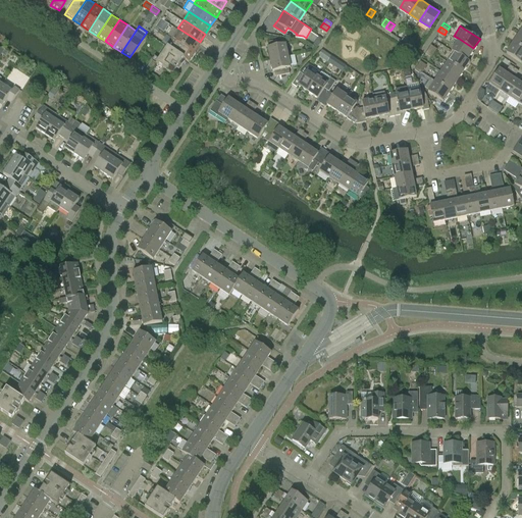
[(172,36),(195,50),(200,42),(177,28),(172,36)]
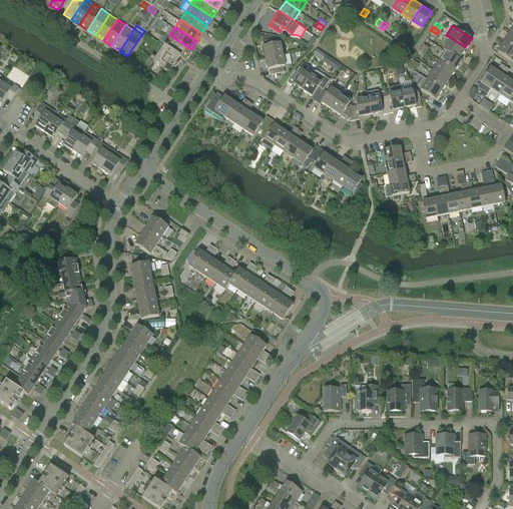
[(512,31),(510,30),(504,39),(512,45),(512,31)]
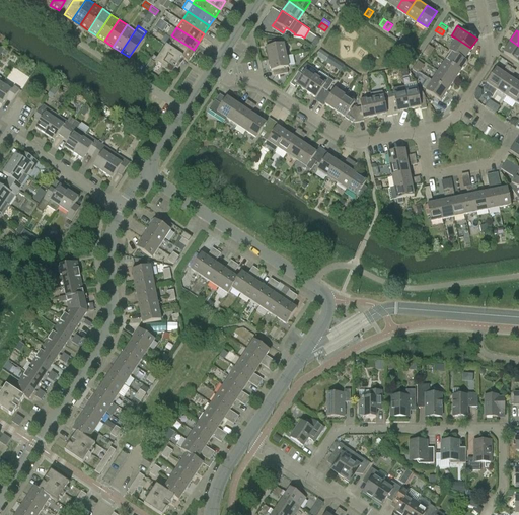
[(398,38),(403,40),(408,33),(402,31),(398,38)]
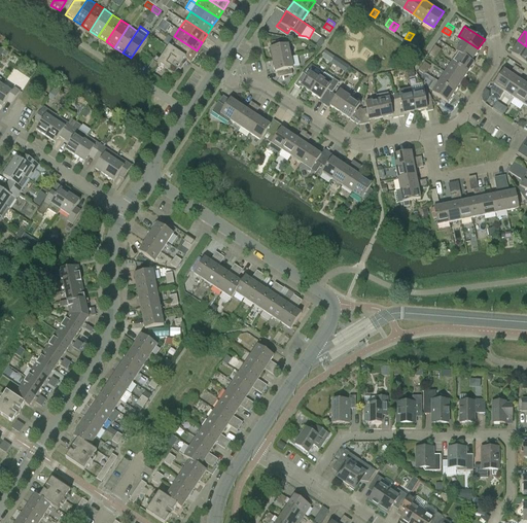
[(418,37),(414,34),(410,40),(414,43),(418,37)]
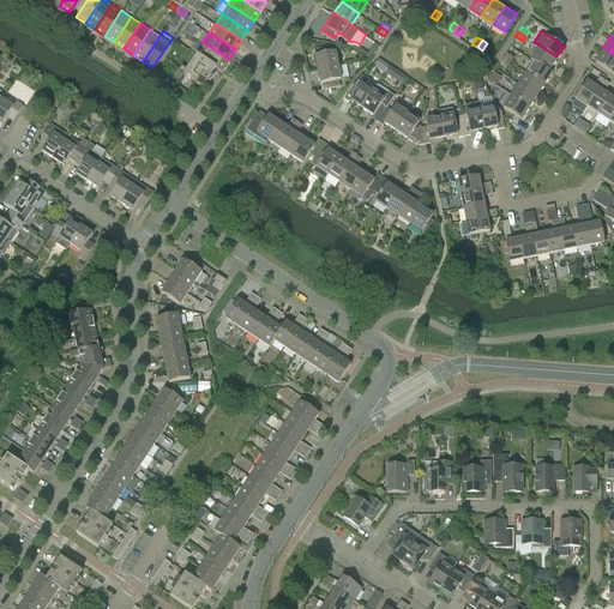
[(203,42),(197,52),(222,68),(229,59),(203,42)]
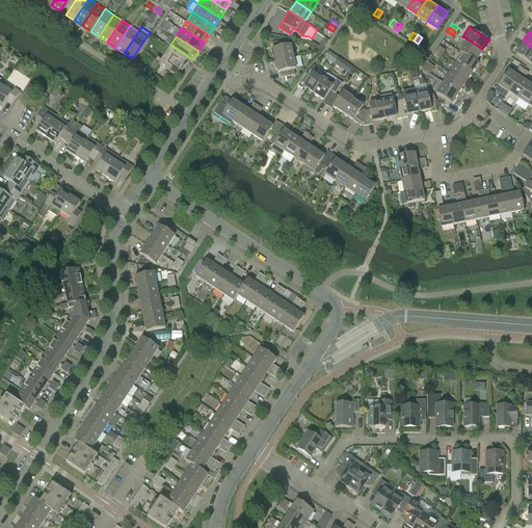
[(273,46),(275,57),(293,54),(291,43),(289,43),(288,37),(274,40),(275,45),(273,46)]
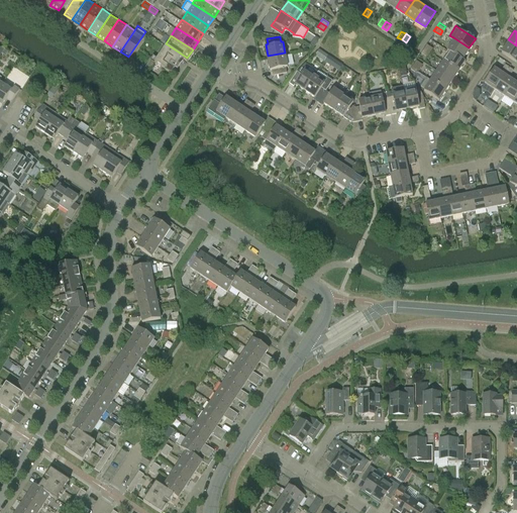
[(462,58),(469,47),(453,37),(446,47),(449,49),(462,58)]
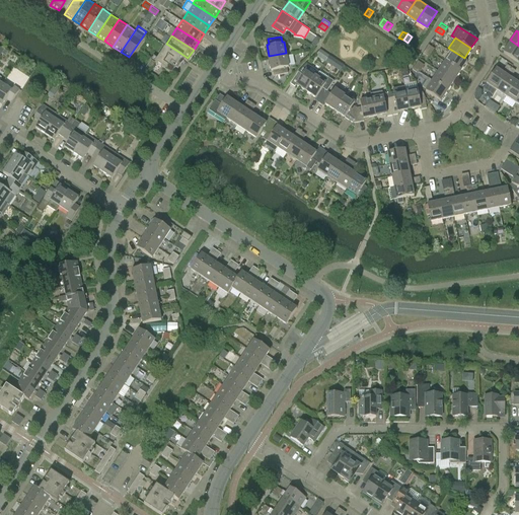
[(518,46),(510,40),(503,50),(518,60),(518,46)]
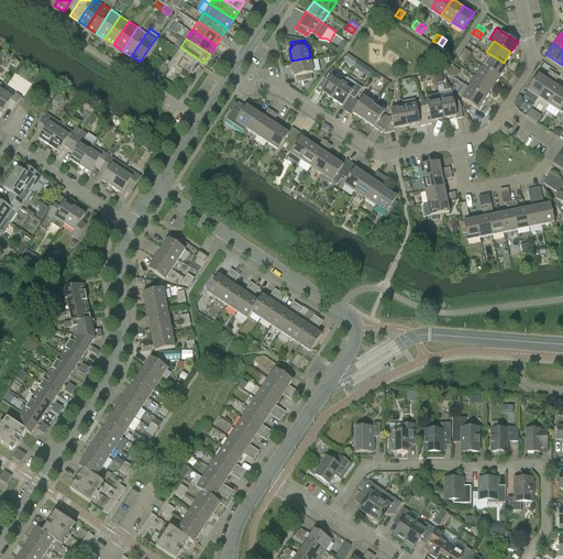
[(464,45),(462,50),(468,54),(471,50),(464,45)]
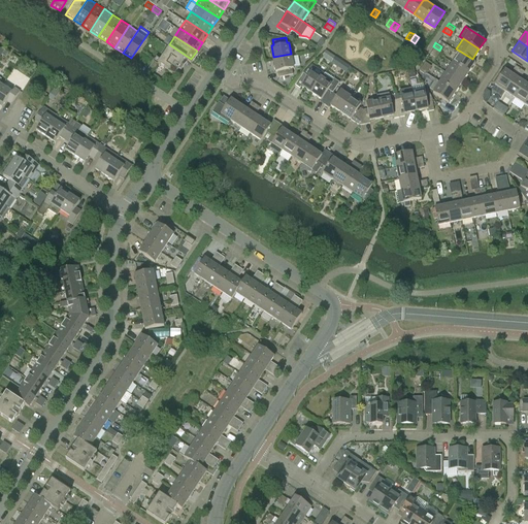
[(156,54),(147,67),(152,70),(158,61),(174,72),(182,62),(184,63),(187,59),(190,62),(192,59),(191,59),(169,44),(161,57),(156,54)]
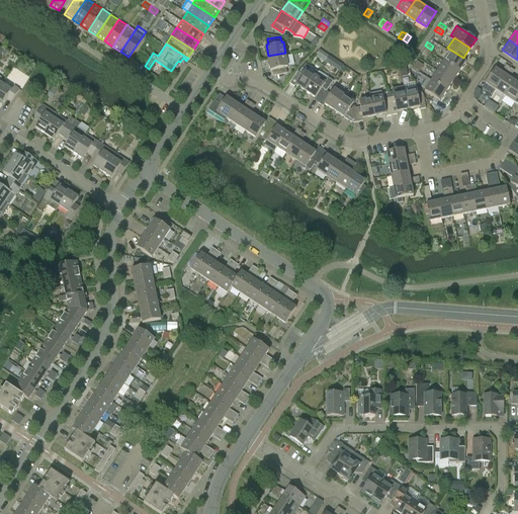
[(425,46),(422,51),(428,55),(431,50),(425,46)]
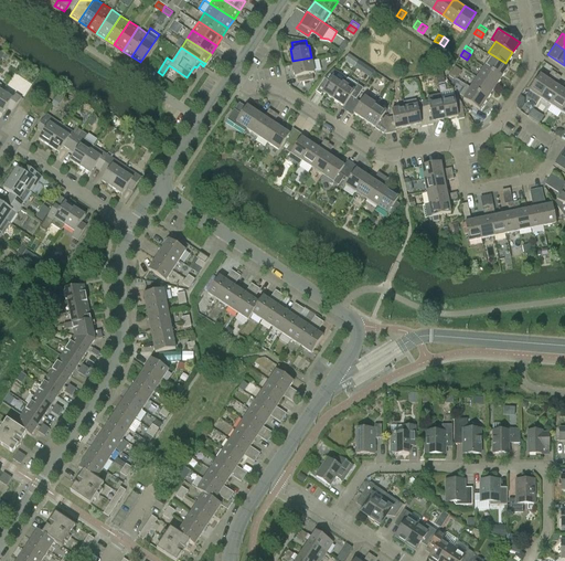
[(491,54),(484,64),(501,75),(508,65),(505,63),(491,54)]
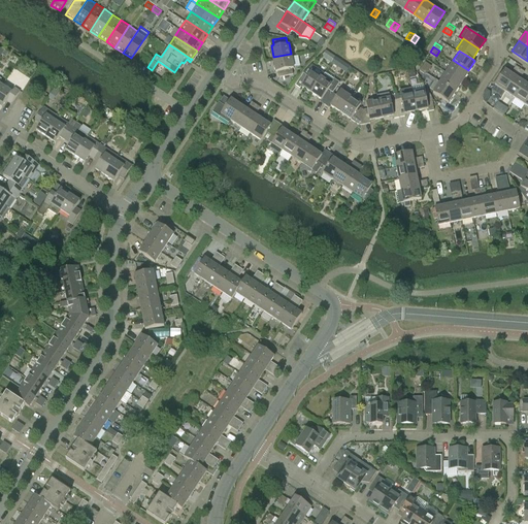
[(294,66),(291,54),(273,57),(276,69),(277,69),(278,74),(293,71),(292,66),(294,66)]
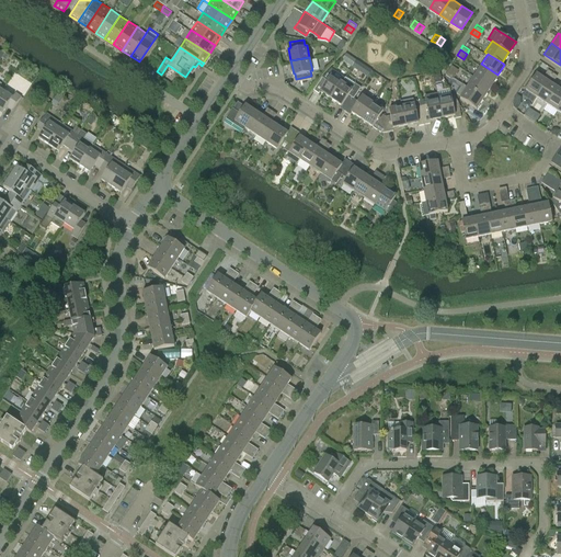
[(458,67),(457,66),(451,63),(448,67),(455,71),(458,67)]
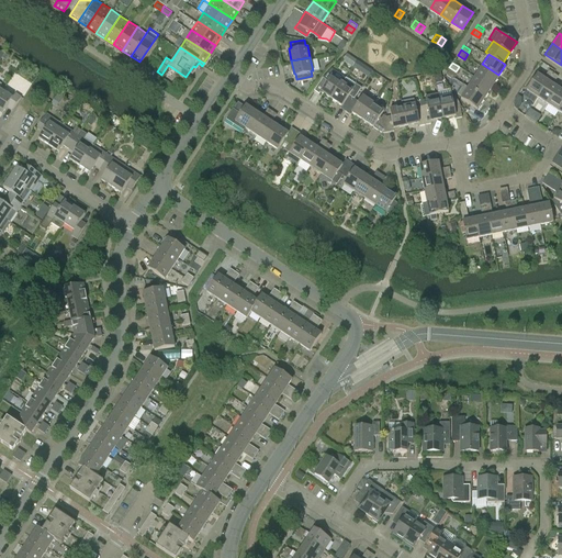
[(498,75),(482,64),(475,75),(492,86),(498,75)]
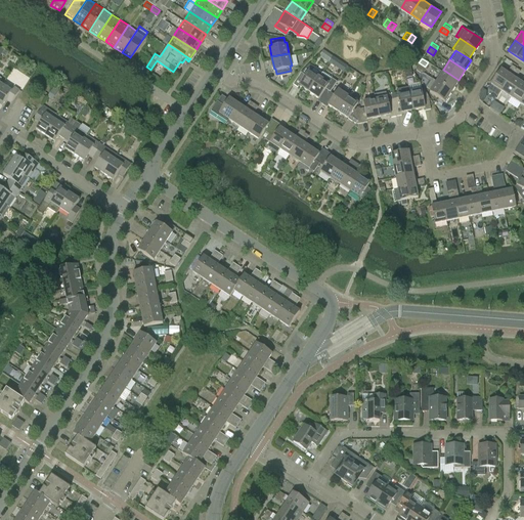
[(309,89),(318,74),(321,70),(309,61),(301,70),(293,82),(298,85),(299,83),(309,89)]
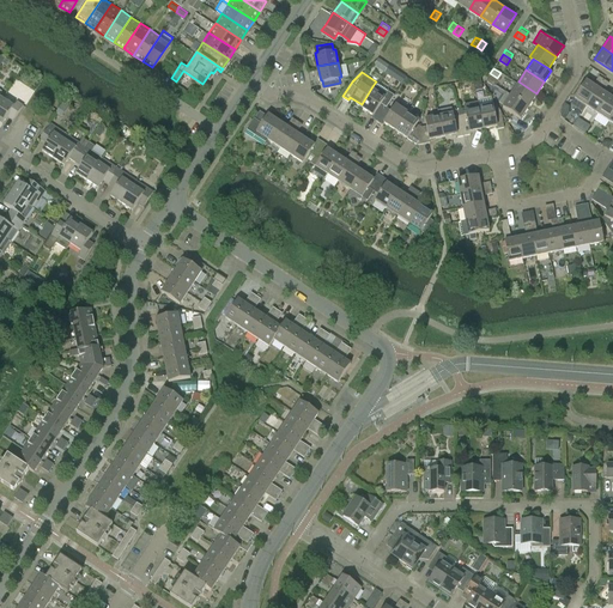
[(497,78),(490,73),(486,78),(493,83),(497,78)]
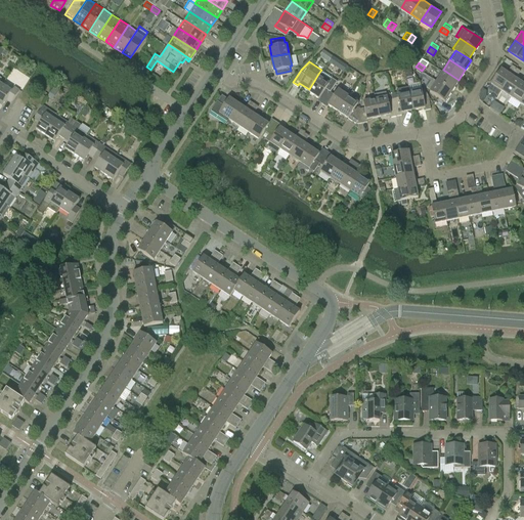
[(491,82),(488,86),(497,92),(500,88),(511,74),(500,67),(491,82)]
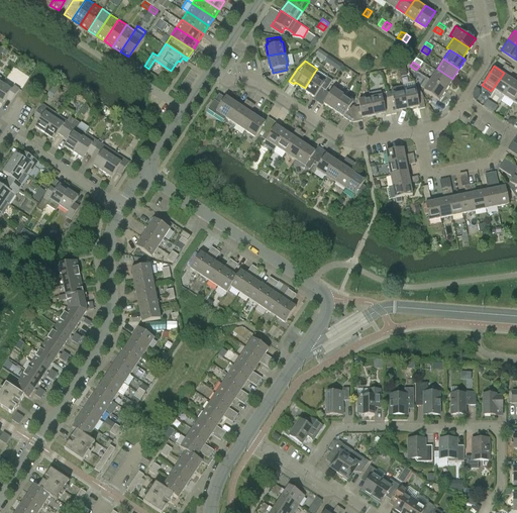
[(313,97),(318,99),(325,88),(332,78),(318,68),(317,69),(314,73),(305,88),(315,95),(313,97)]
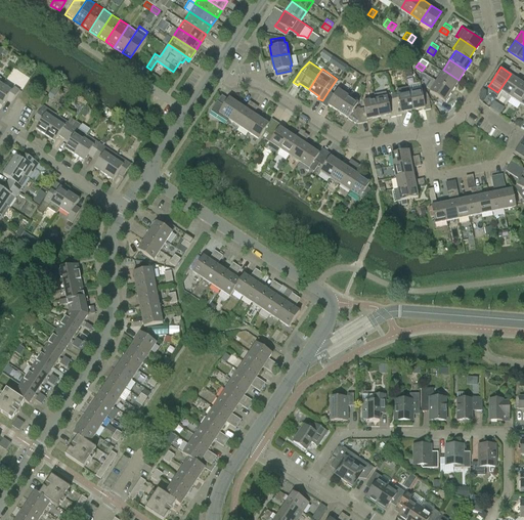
[(451,89),(459,80),(443,70),(436,79),(451,89)]
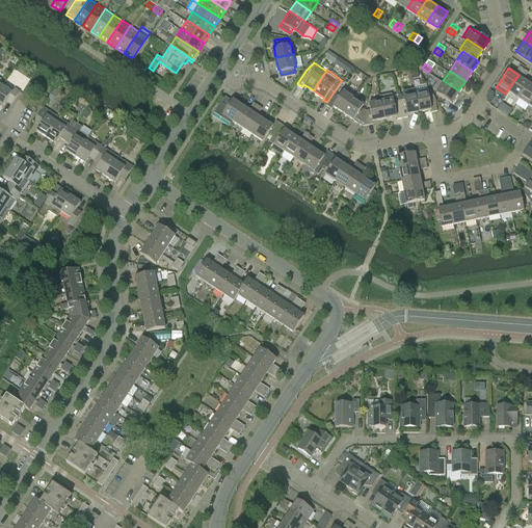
[(529,81),(519,75),(508,89),(519,97),(529,81)]
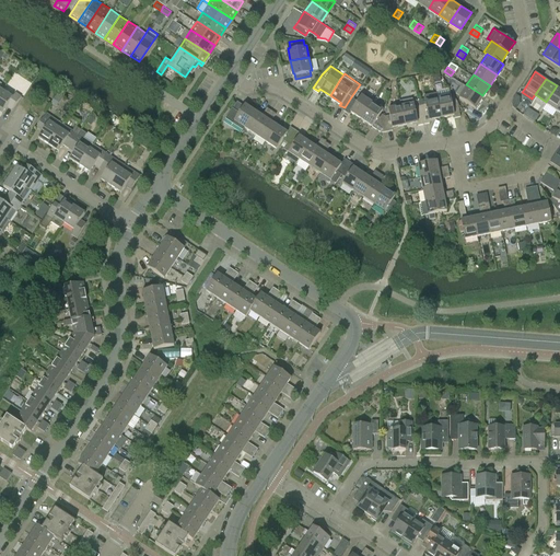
[(462,81),(455,90),(461,93),(459,95),(476,106),(482,95),(466,84),(462,81)]
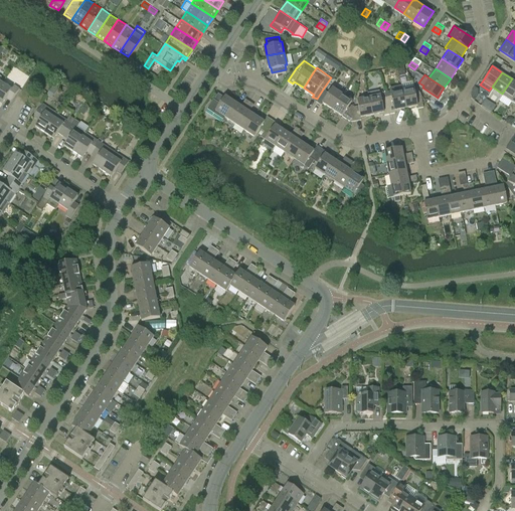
[(511,100),(514,94),(514,80),(512,78),(502,94),(511,100)]
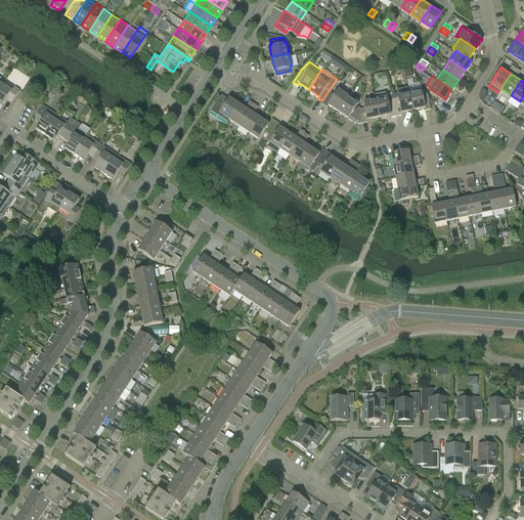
[(11,88),(2,82),(0,85),(0,101),(2,103),(7,95),(12,98),(19,87),(14,84),(11,88)]
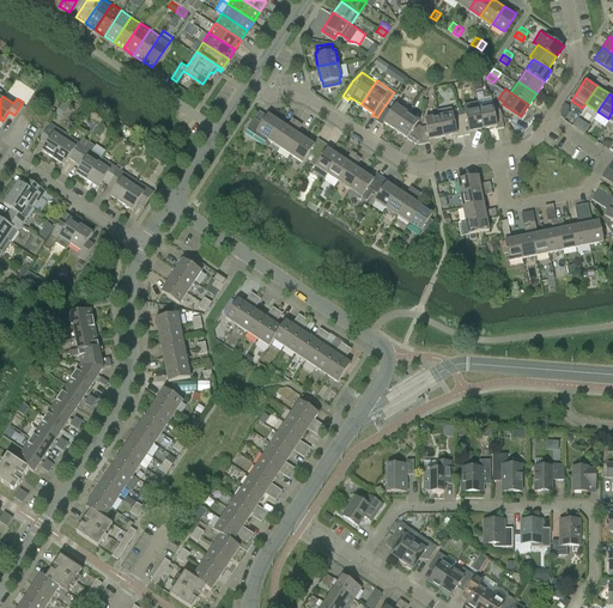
[(465,105),(459,107),(463,133),(471,132),(469,128),(483,126),(479,105),(478,99),(463,102),(465,105)]
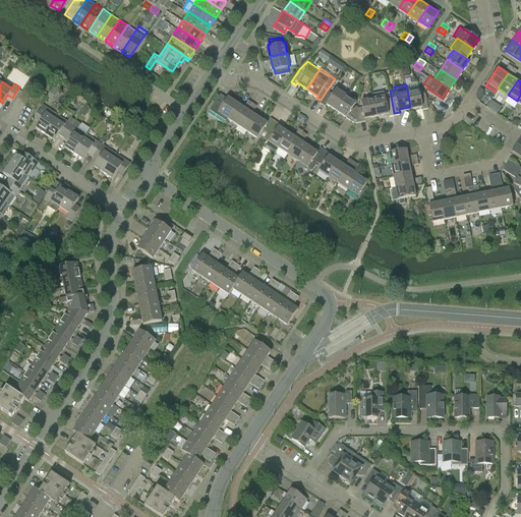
[(57,89),(57,88),(52,85),(47,93),(52,97),(57,89)]
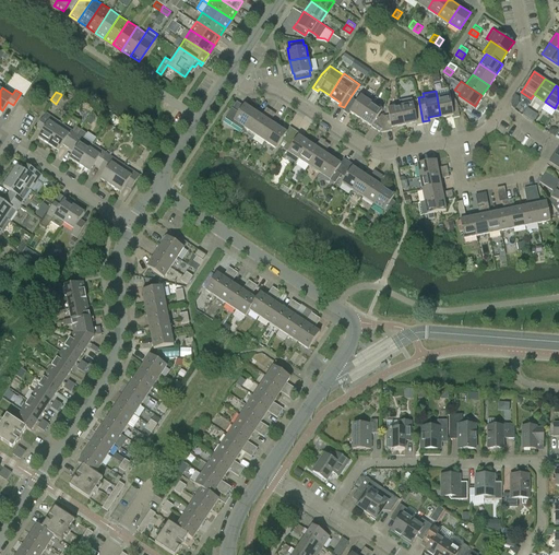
[(352,95),(344,107),(348,111),(351,109),(360,116),(371,101),(360,93),(357,98),(352,95)]
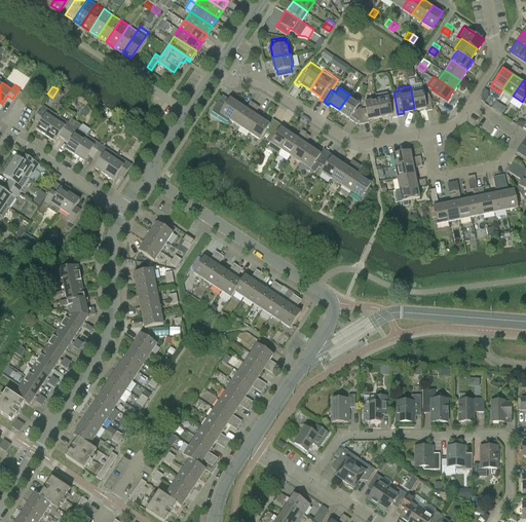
[(411,90),(414,108),(426,106),(426,108),(433,107),(429,94),(424,95),(423,88),(411,90)]
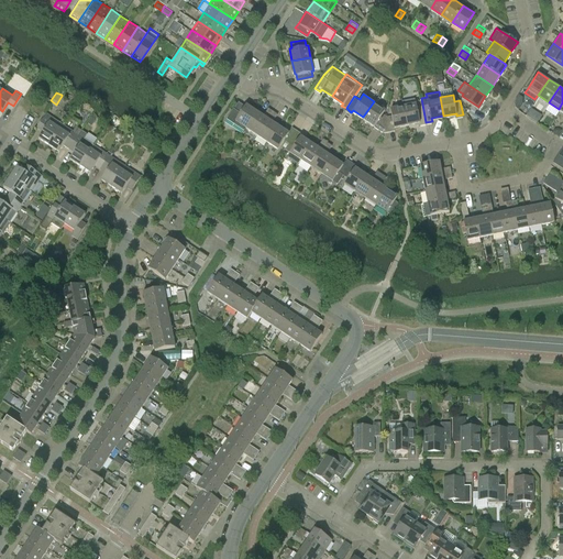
[(407,123),(419,121),(420,123),(426,122),(421,98),(415,99),(415,97),(401,99),(403,105),(407,123)]
